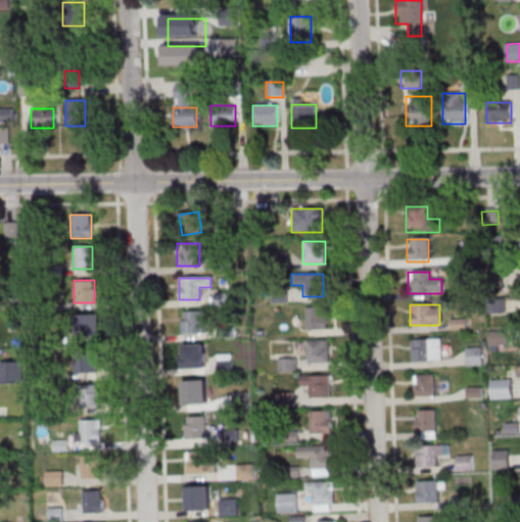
[(325,330),(325,307),(304,307),(304,330),(325,330)]
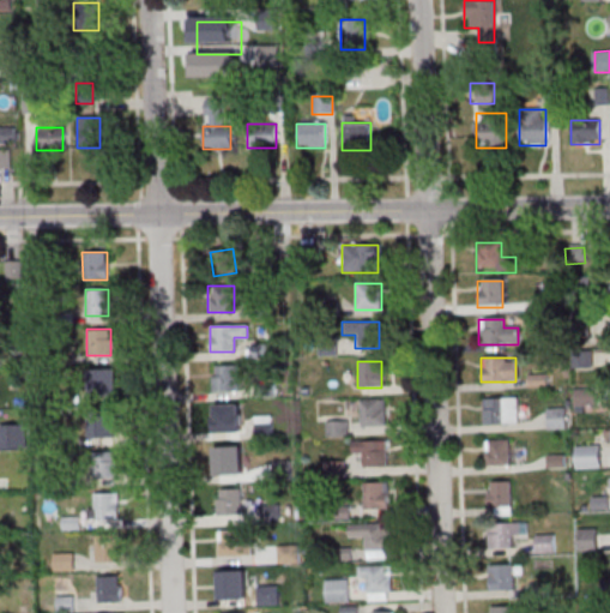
[(213,392),(236,392),(236,366),(213,366),(213,392)]
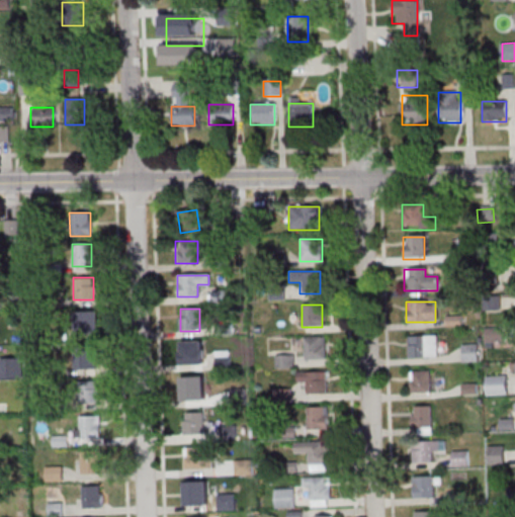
[(97,312),(75,312),(75,331),(97,331),(97,312)]
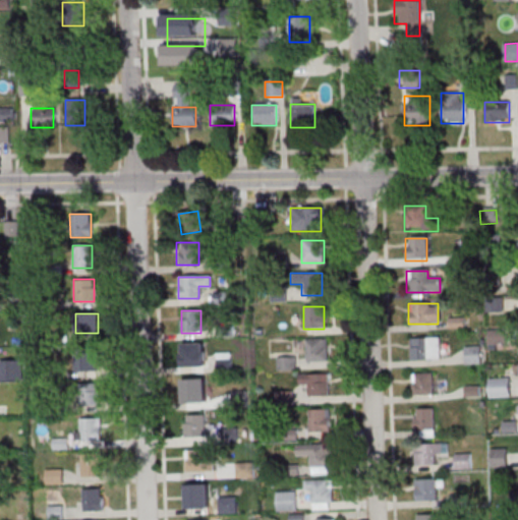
[(408,338),(409,360),(438,359),(438,338),(408,338)]
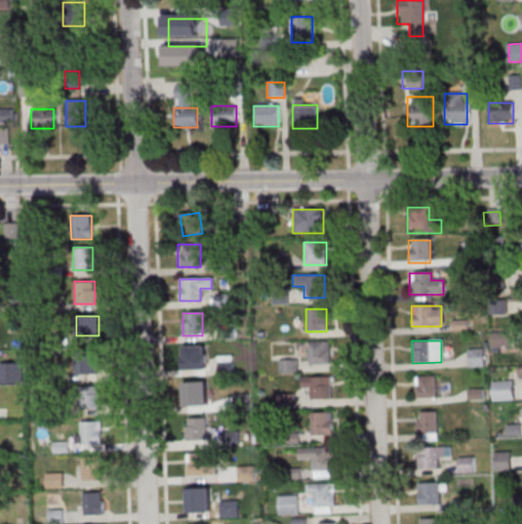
[(328,364),(328,341),(307,341),(307,364),(328,364)]
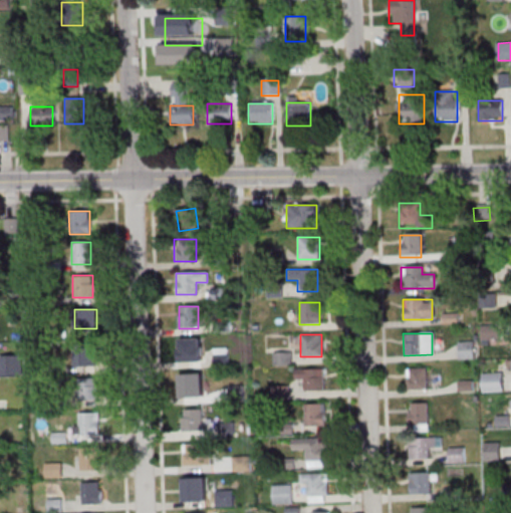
[(198,339),(179,339),(179,362),(198,362),(198,339)]
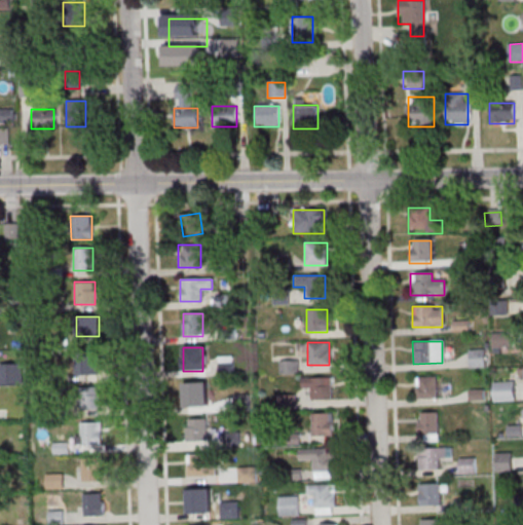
[(467,368),(482,368),(482,350),(467,350),(467,368)]
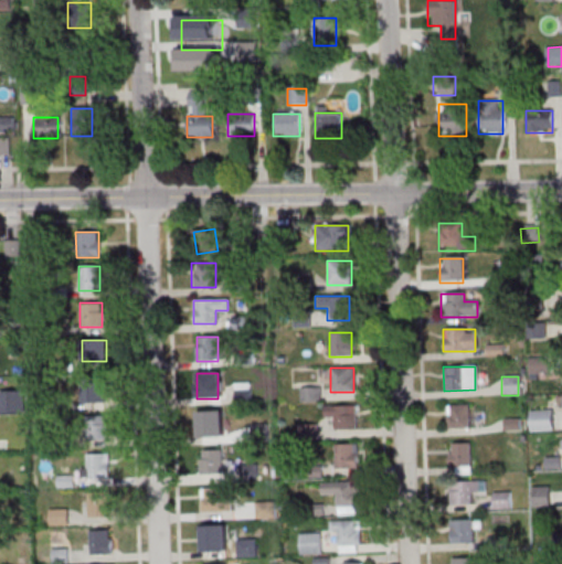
[(105,403),(105,381),(82,381),(82,403),(105,403)]
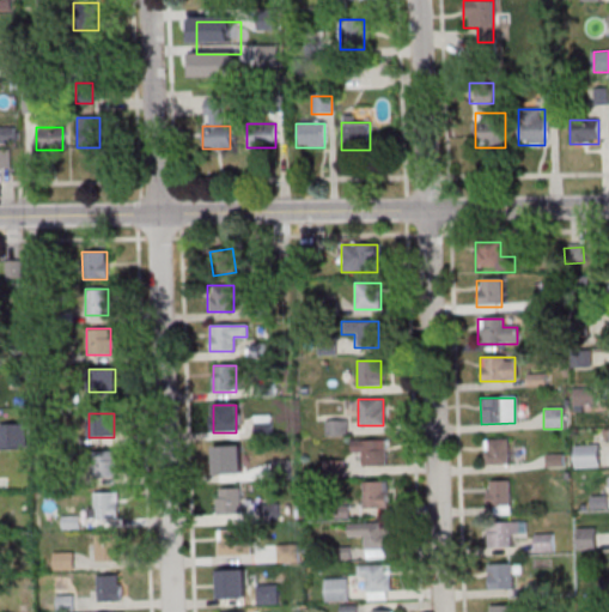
[(253,417),(253,436),(269,436),(269,417),(253,417)]
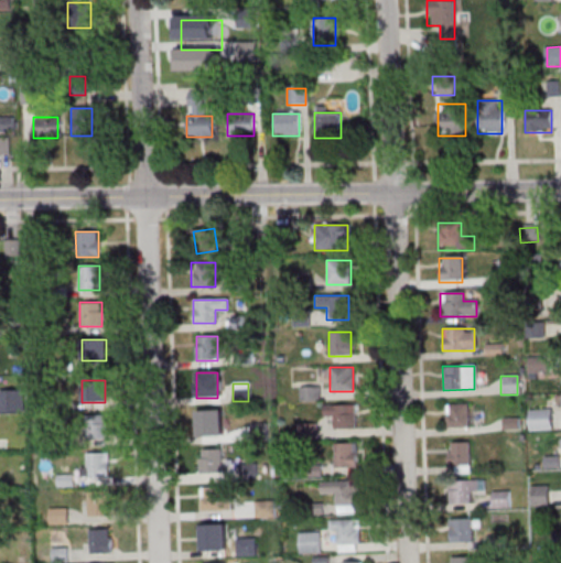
[(299,402),(317,402),(317,387),(299,387),(299,402)]
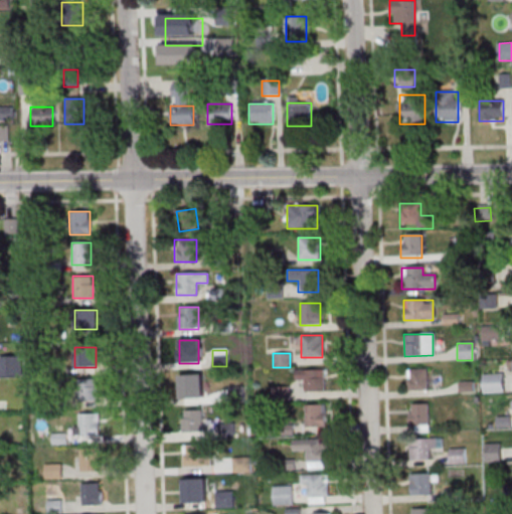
[(425,390),(425,369),(405,369),(405,390),(425,390)]
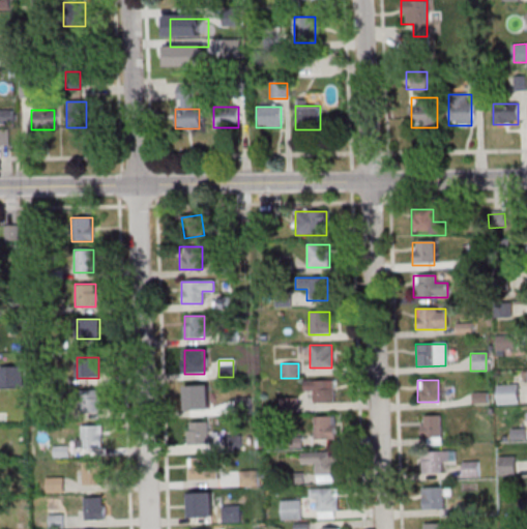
[(313,404),(332,404),(332,381),(302,381),(302,391),(313,391),(313,404)]
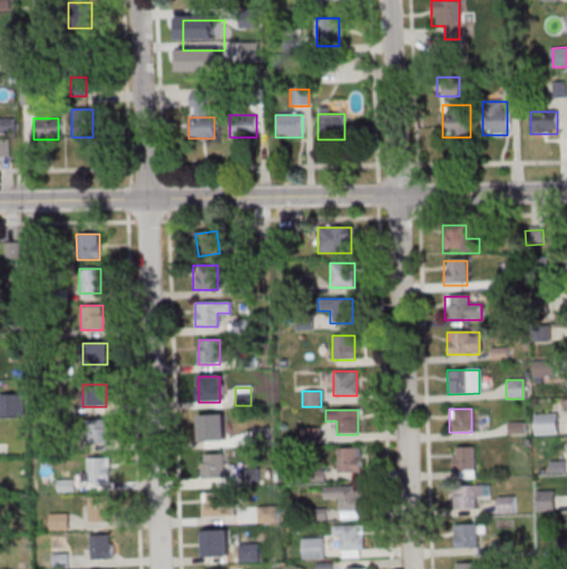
[(533,414),(533,435),(556,435),(556,414),(533,414)]
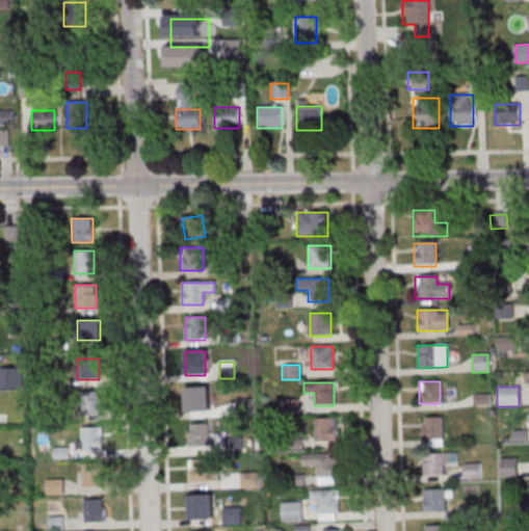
[(185,388),(185,412),(211,412),(211,388),(185,388)]
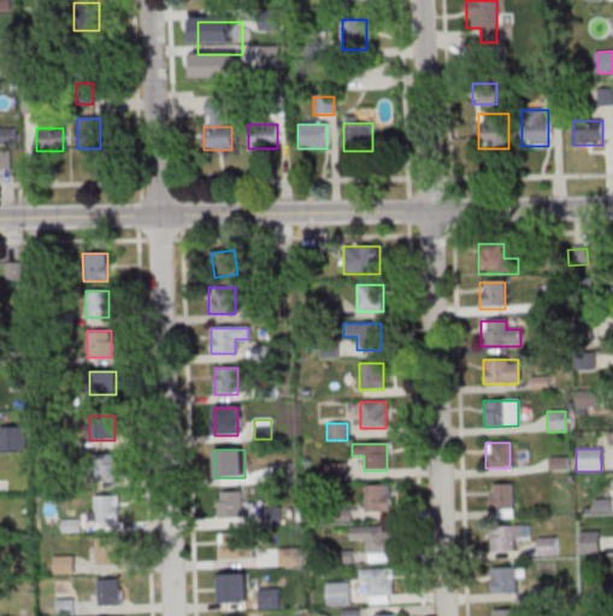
[(116,481),(116,456),(88,456),(88,481),(116,481)]
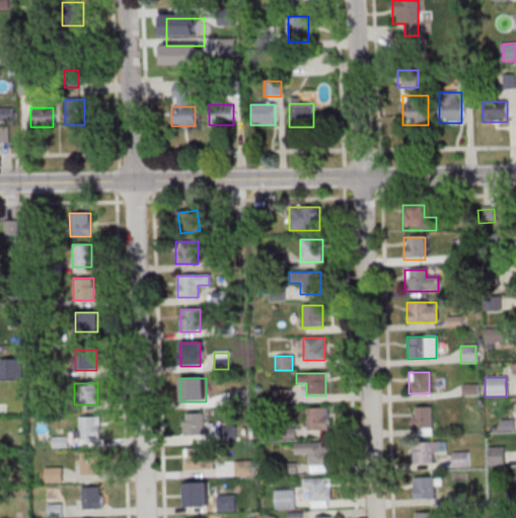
[(431,435),(431,408),(411,408),(411,435),(431,435)]
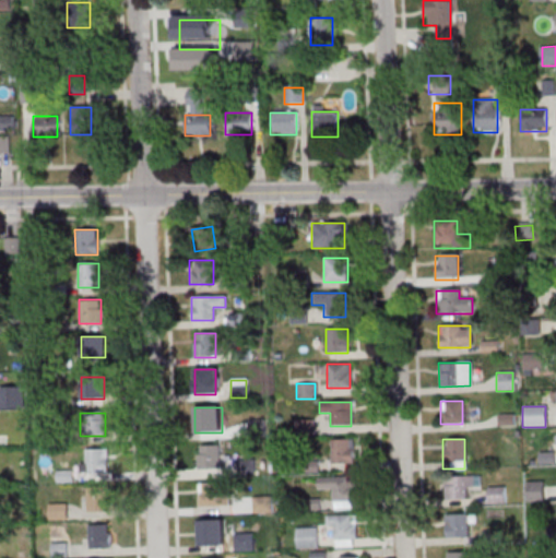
[(330,440),(330,465),(352,465),(352,440),(330,440)]
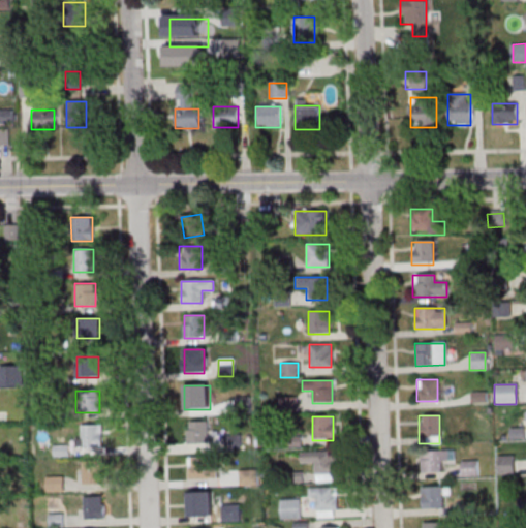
[(207,444),(207,422),(185,422),(185,444),(207,444)]
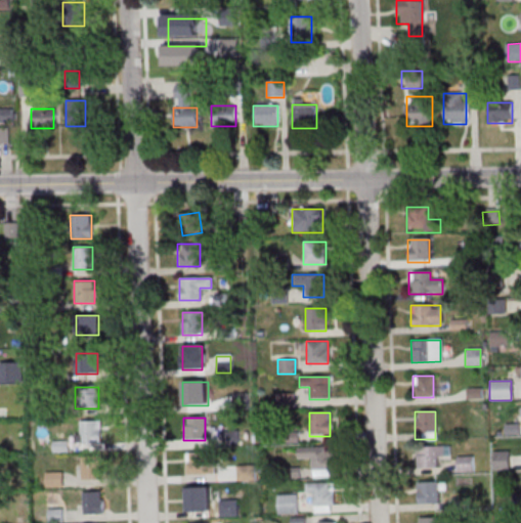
[(99,422),(79,422),(79,444),(99,444),(99,422)]
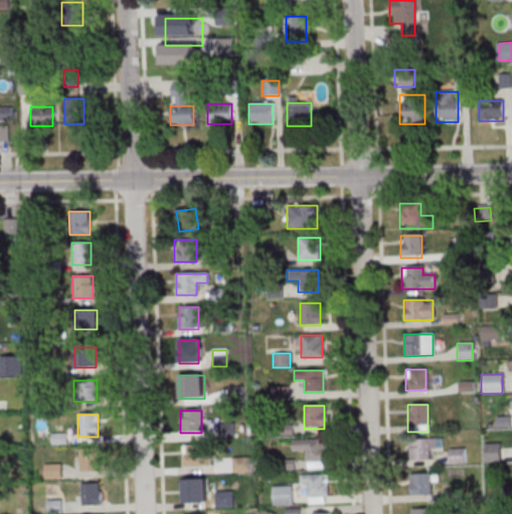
[(407,462),(430,462),(430,450),(441,450),(441,439),(407,439),(407,462)]
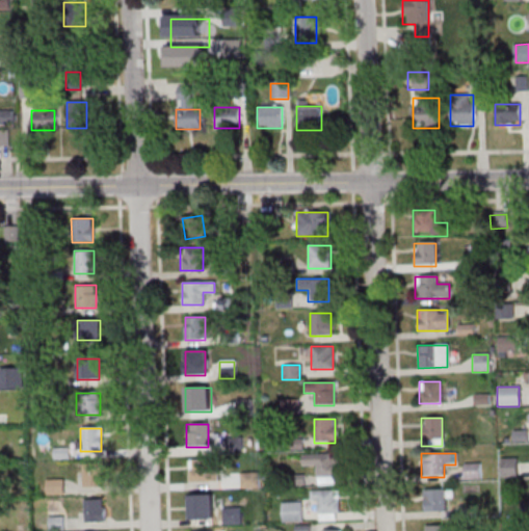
[(315,468),(315,483),(336,483),(336,455),(301,455),(301,468),(315,468)]
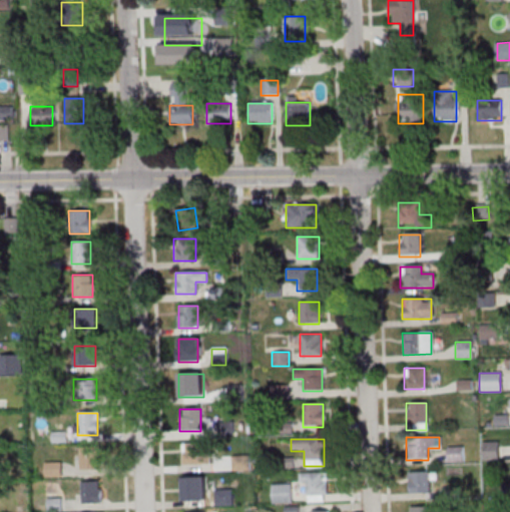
[(497,461),(497,442),(481,442),(481,461),(497,461)]
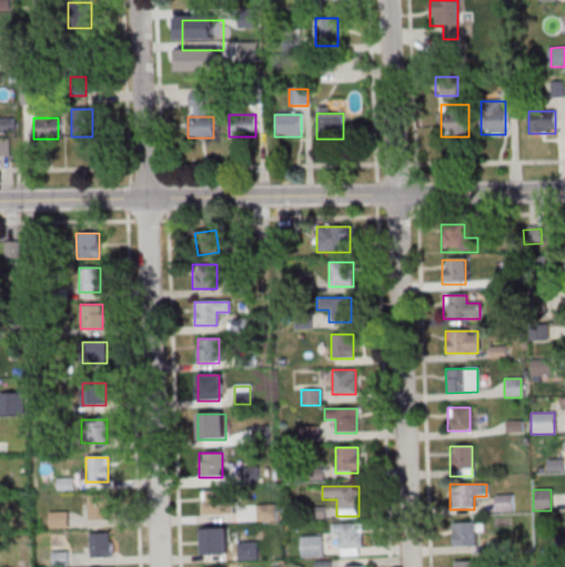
[(201,514),(234,514),(234,492),(201,492),(201,514)]
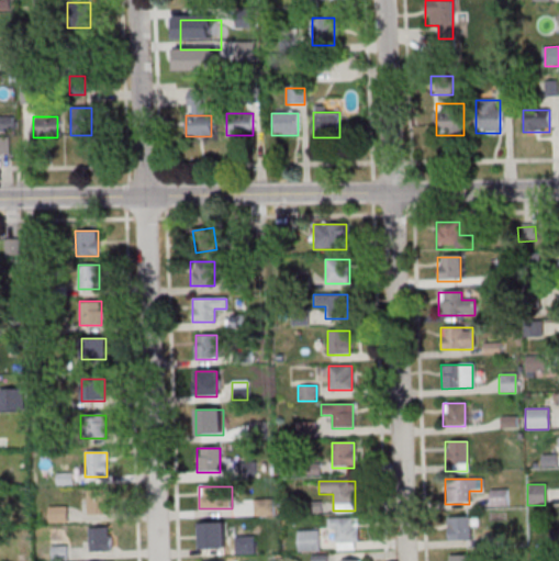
[(104,490),(86,490),(86,515),(104,515),(104,490)]
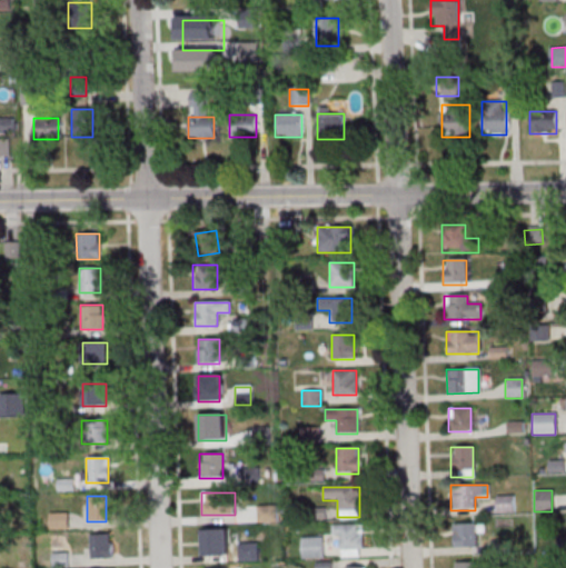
[(494,512),(512,512),(512,496),(494,496),(494,512)]
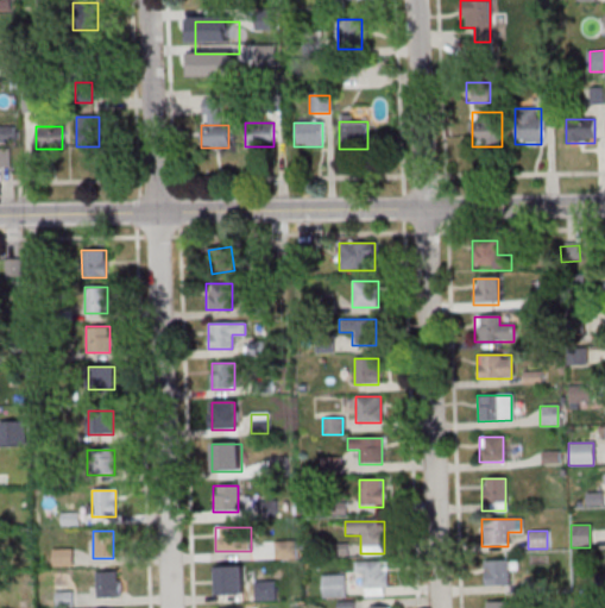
[(71,550),(51,550),(51,566),(71,566),(71,550)]
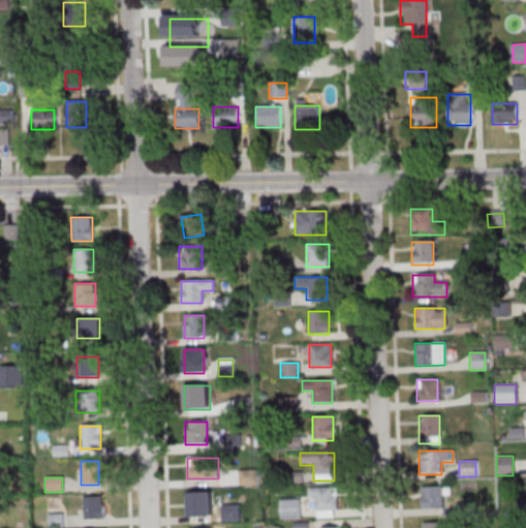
[(335,487),(307,487),(307,499),(314,499),(314,518),(335,518),(335,487)]
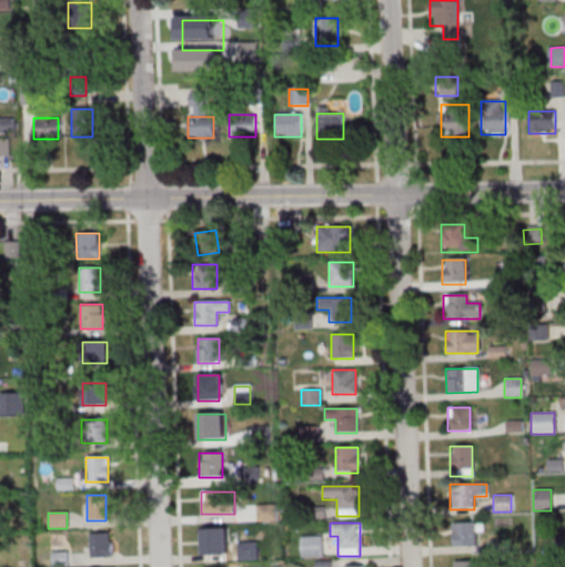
[(451,546),(474,546),(474,523),(451,523),(451,546)]
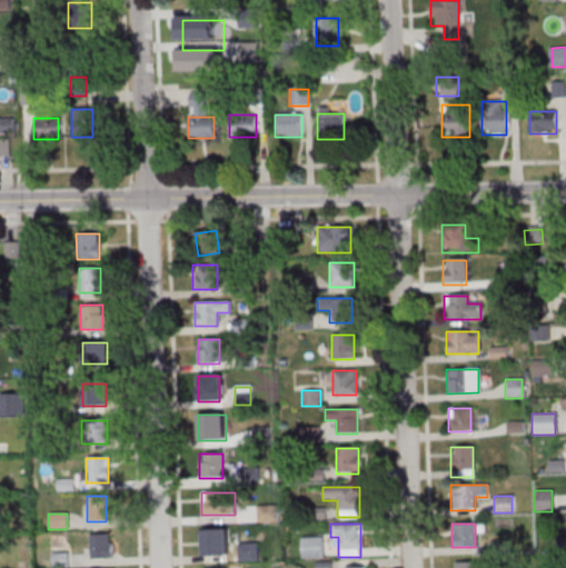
[(204,556),(228,555),(227,534),(202,535),(204,556)]
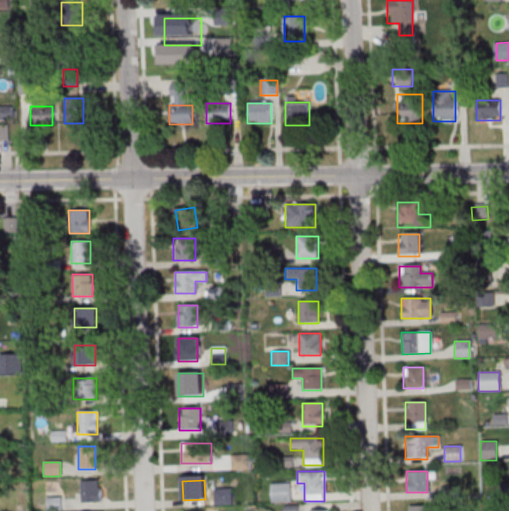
[(99,481),(80,481),(80,503),(99,503),(99,481)]
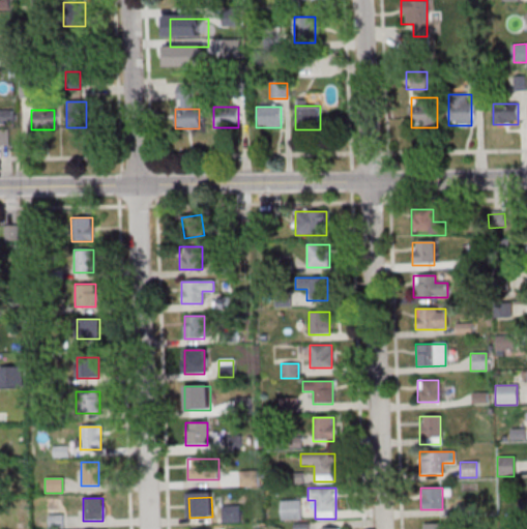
[(279,500),(279,520),(298,520),(298,500),(279,500)]
